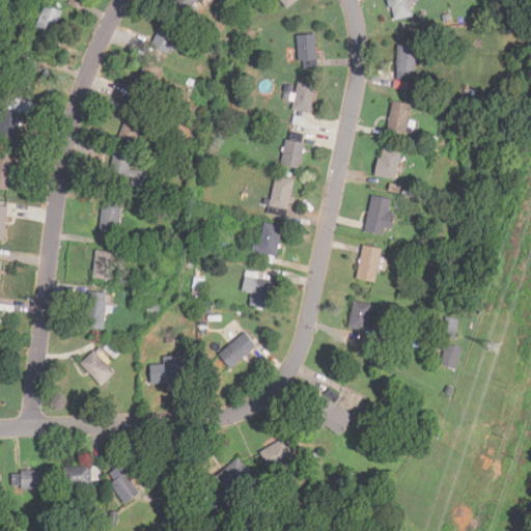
[(196,0),(175,0),(170,10),(187,19),(196,0)]
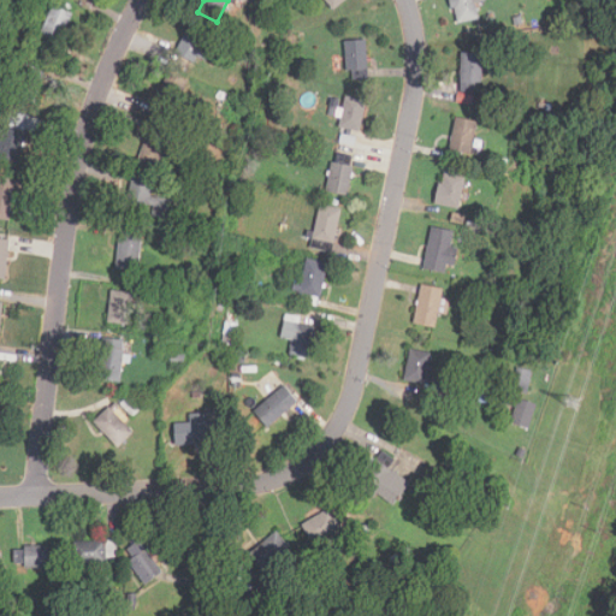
[(325,0),(332,10),(345,0),(325,0)]
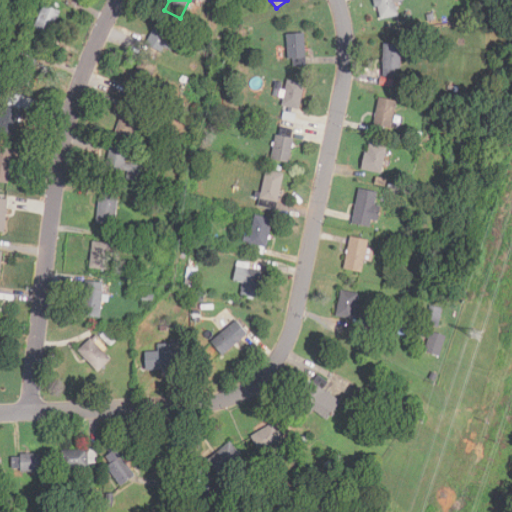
[(376,0),(380,18),(400,14),(396,0),(376,0)]
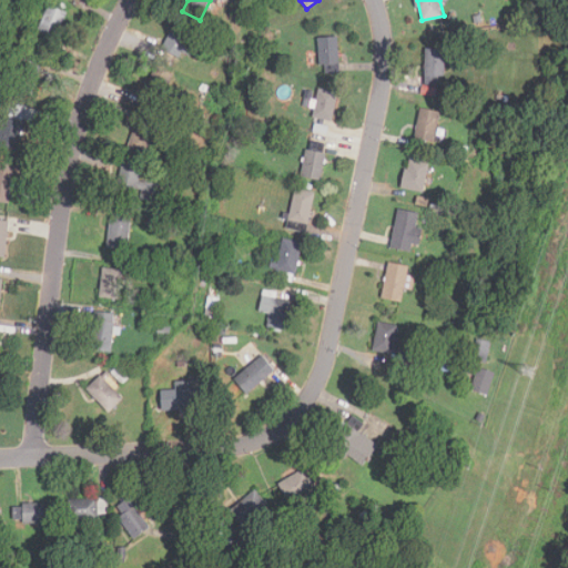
[(68,13),(50,3),(36,30),(54,40),(68,13)]
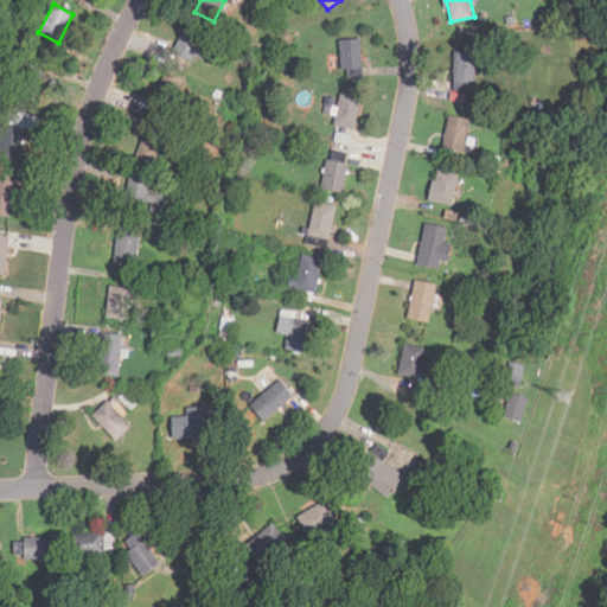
[(172,51),(191,62),(204,36),(185,26),(172,51)]
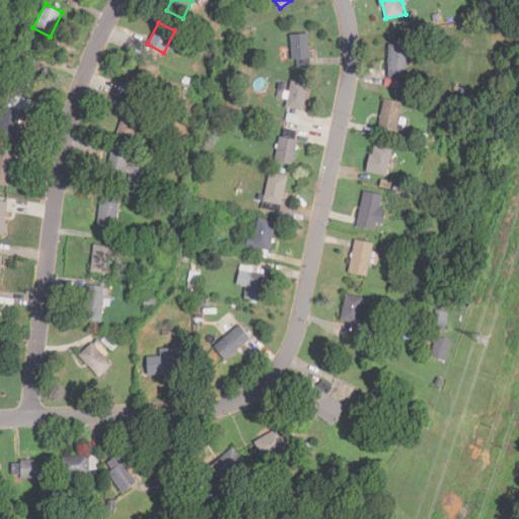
[(291,33),(291,59),(308,59),(308,33),(291,33)]
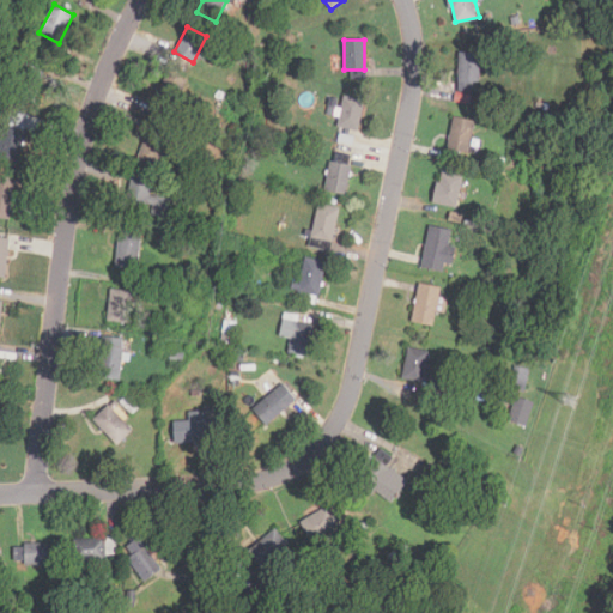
[(481,84),(481,52),(459,52),(459,84),(481,84)]
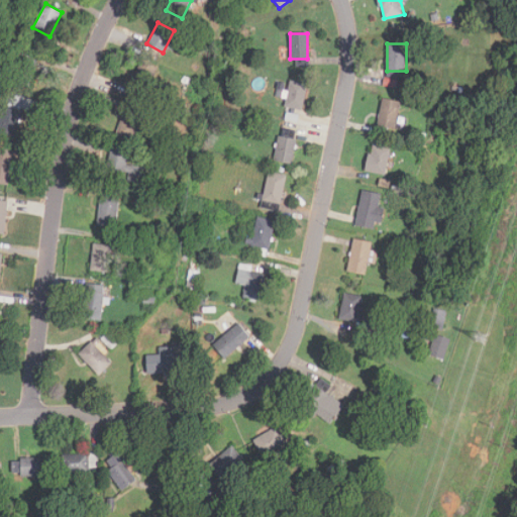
[(37,61),(19,54),(10,80),(28,86),(37,61)]
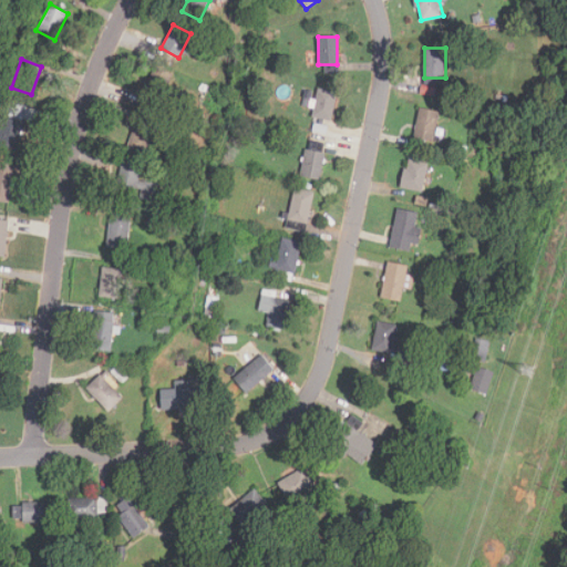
[(142,106),(160,112),(169,74),(153,70),(142,106)]
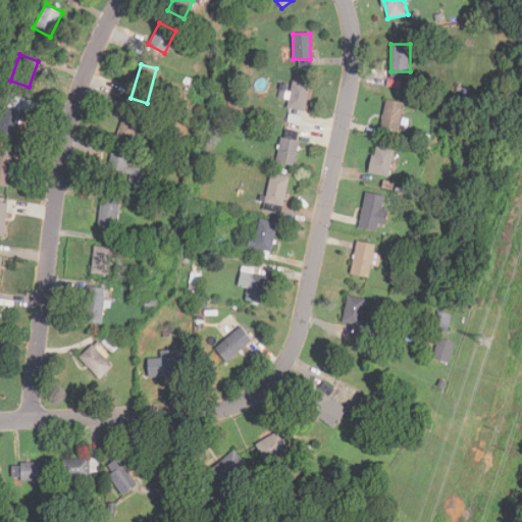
[(401,88),(402,79),(387,77),(386,87),(401,88)]
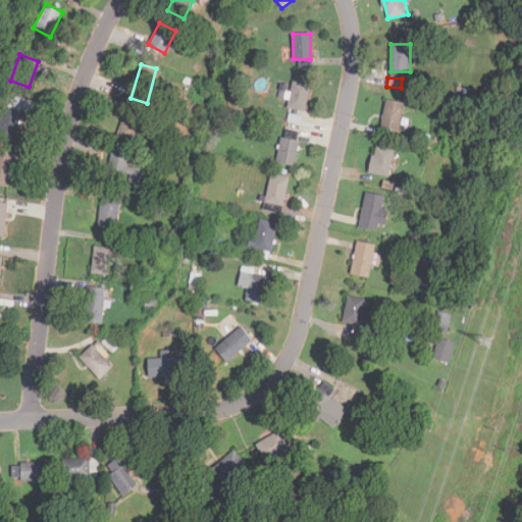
[(306,111),(310,85),(293,81),(288,108),(306,111)]
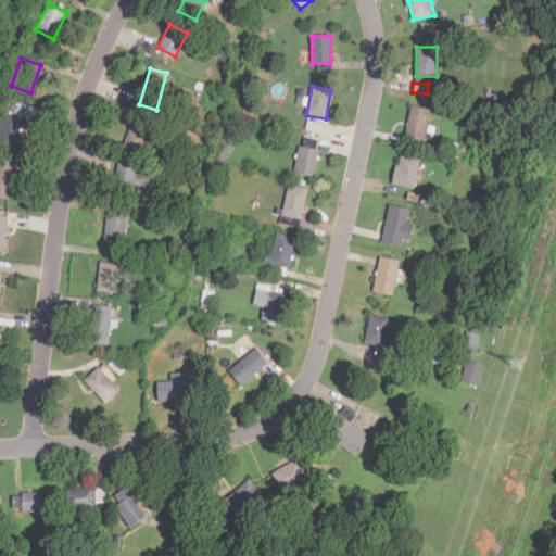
[(406,138),(426,140),(429,108),(409,105),(406,138)]
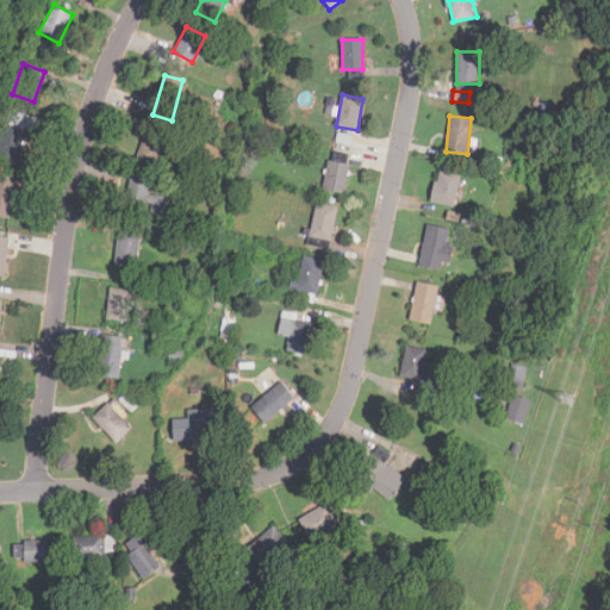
[(0,124),(24,130),(16,162),(0,157),(0,153),(2,144),(0,143),(0,124)]
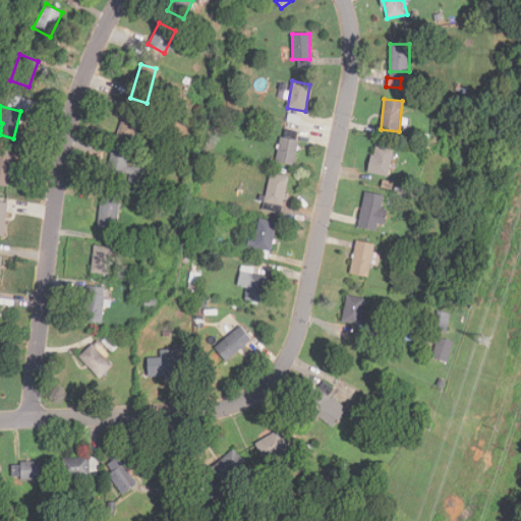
[(147,116),(125,109),(117,133),(138,140),(147,116)]
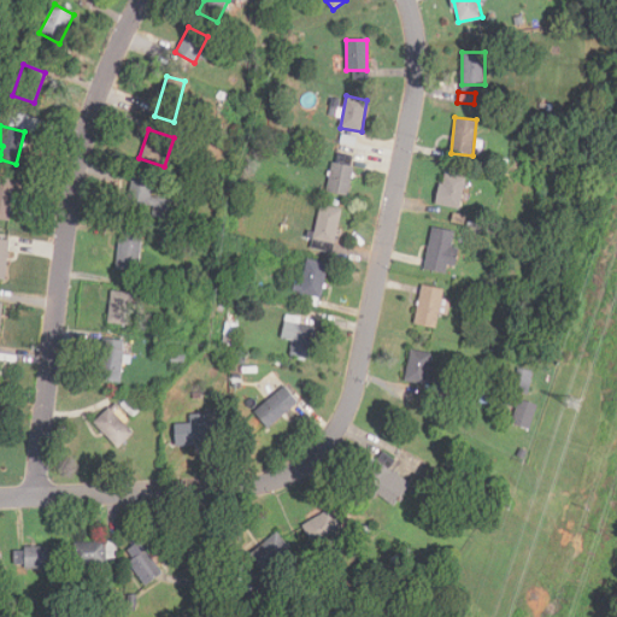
[(348,195),(353,164),(334,160),(329,192),(348,195)]
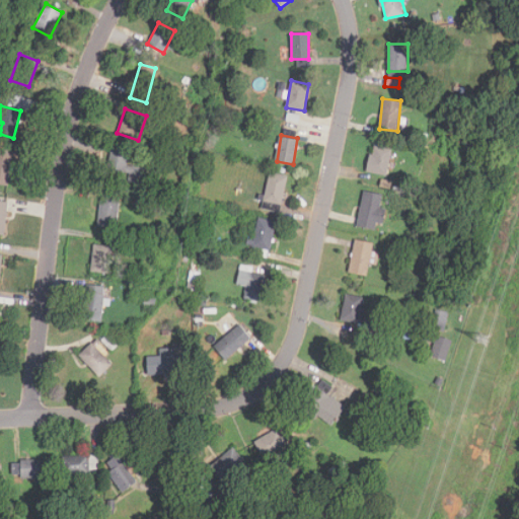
[(129,146),(109,144),(105,181),(143,186),(145,167),(127,165),(129,146)]
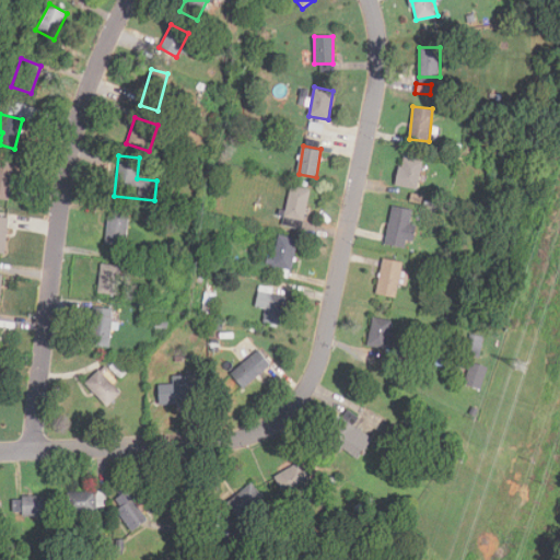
[(398,187),(418,190),(423,160),(404,156),(398,187)]
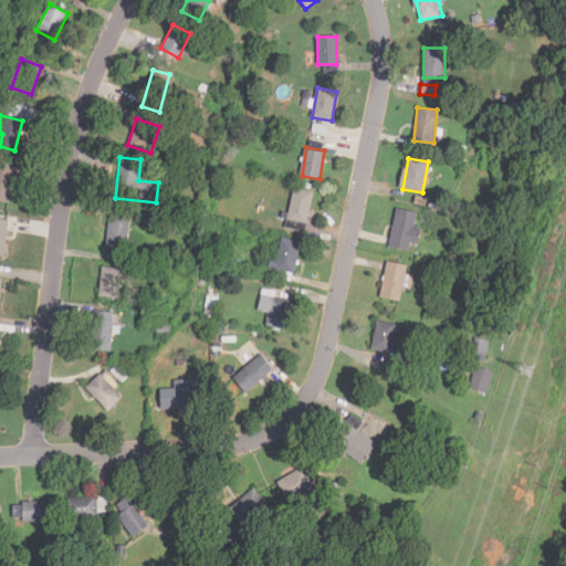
[(0,200),(9,202),(16,165),(0,163),(0,200)]
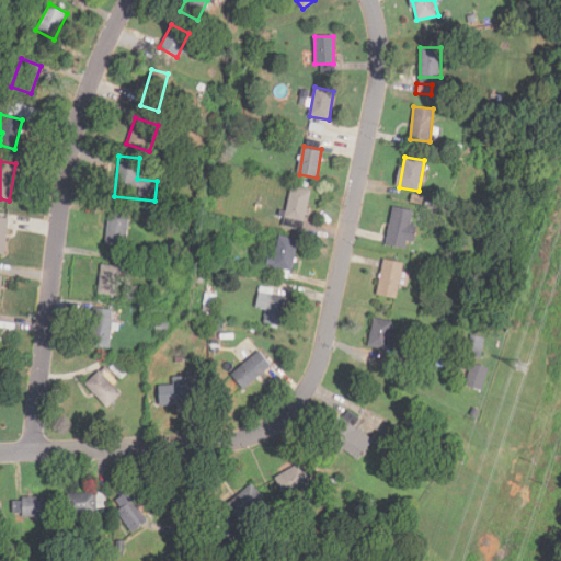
[(304,224),(311,190),(293,184),(284,219),(304,224)]
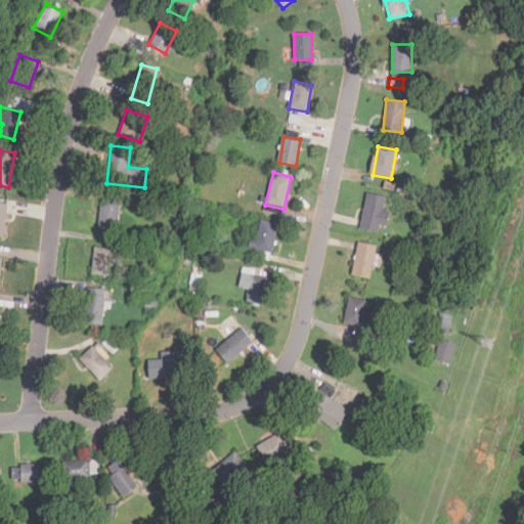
[(389,198),(368,192),(359,227),(381,232),(389,198)]
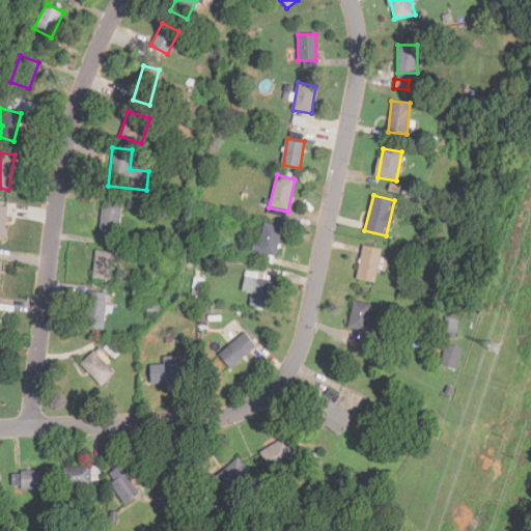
[(119,233),(122,198),(104,196),(100,231),(119,233)]
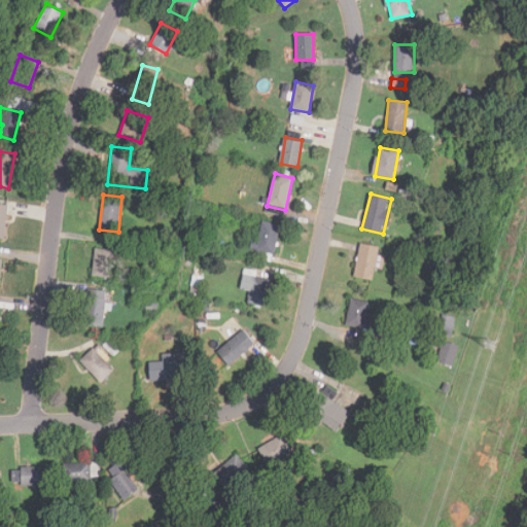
[(0,238),(6,238),(8,204),(0,203),(0,238)]
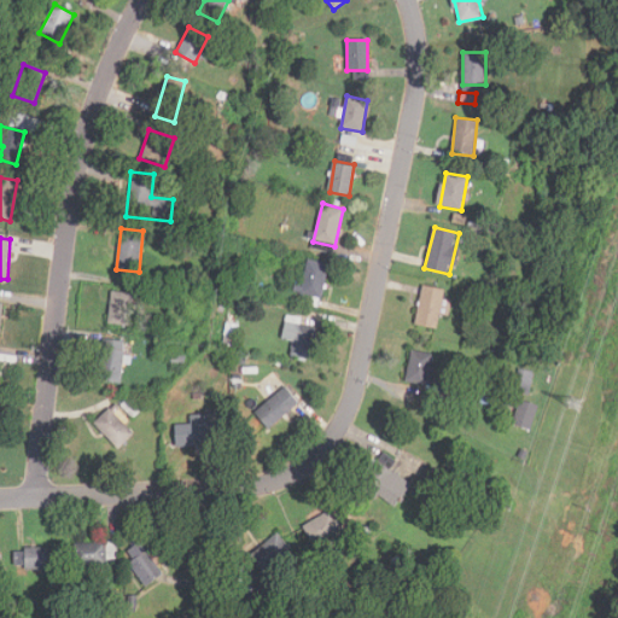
[(319,305),(328,263),(308,260),(299,301),(319,305)]
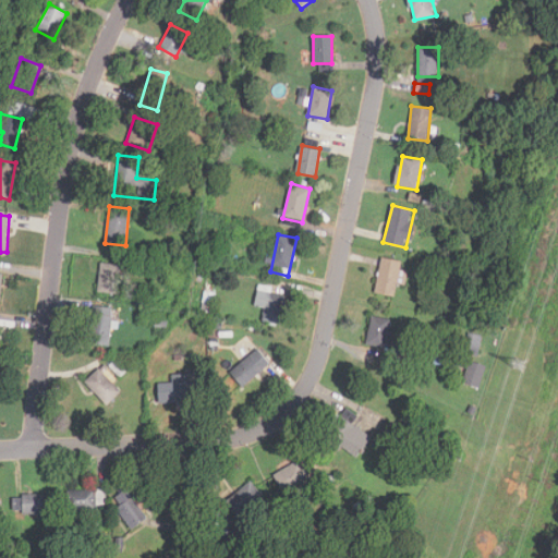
[(376,294),(396,295),(397,283),(403,284),(405,261),(379,258),(376,294)]
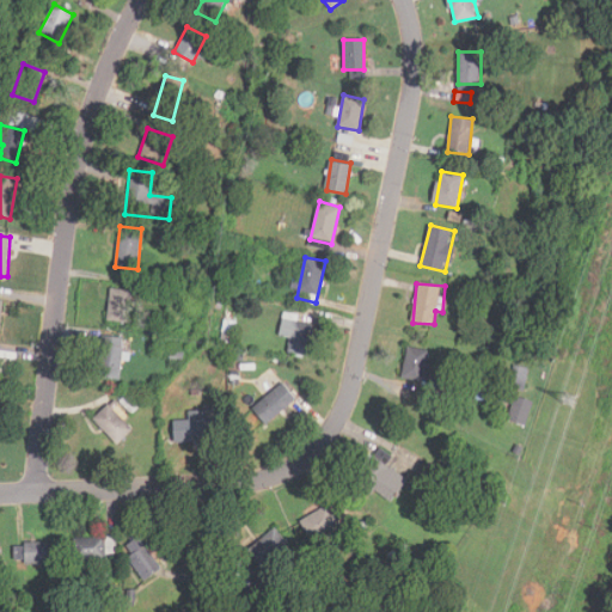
[(128,322),(132,291),(110,288),(106,319),(128,322)]
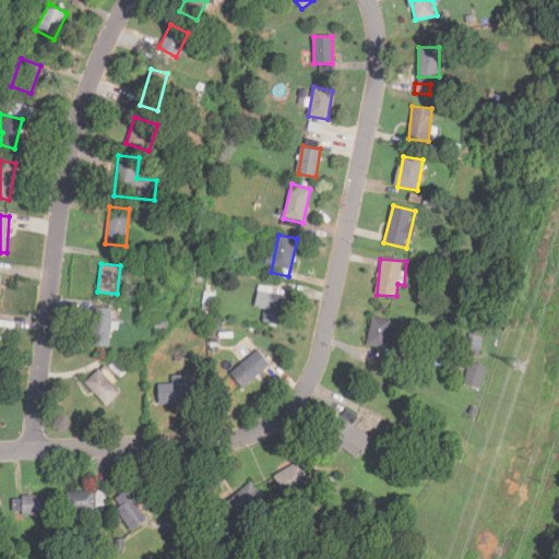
[(283,324),(288,296),(258,290),(256,307),(265,308),(263,321),(283,324)]
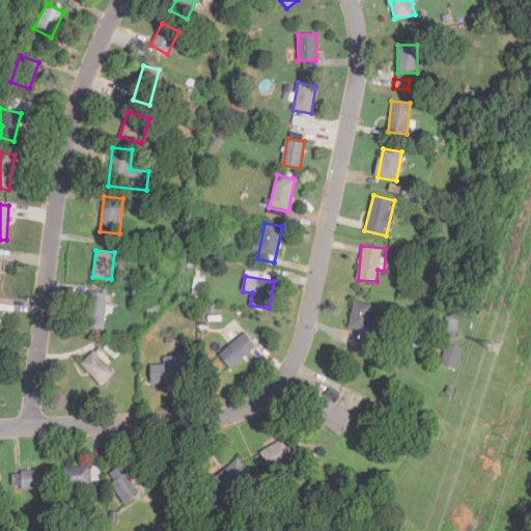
[(105,328),(107,292),(87,291),(85,327),(105,328)]
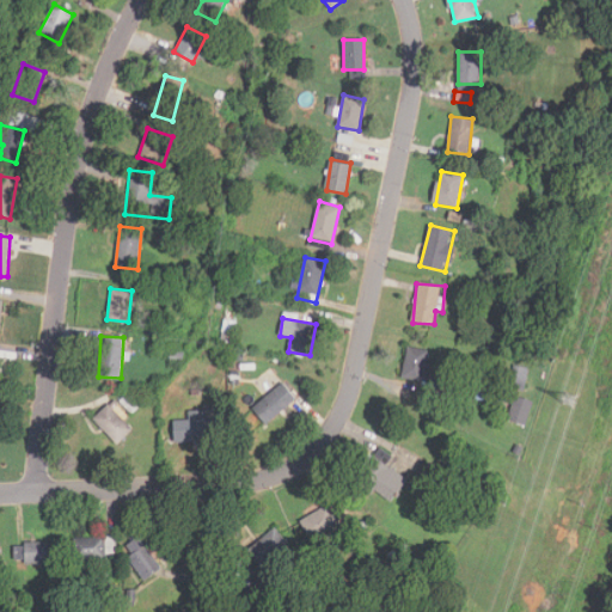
[(441,366),(427,362),(428,350),(407,347),(402,379),(438,385),(441,366)]
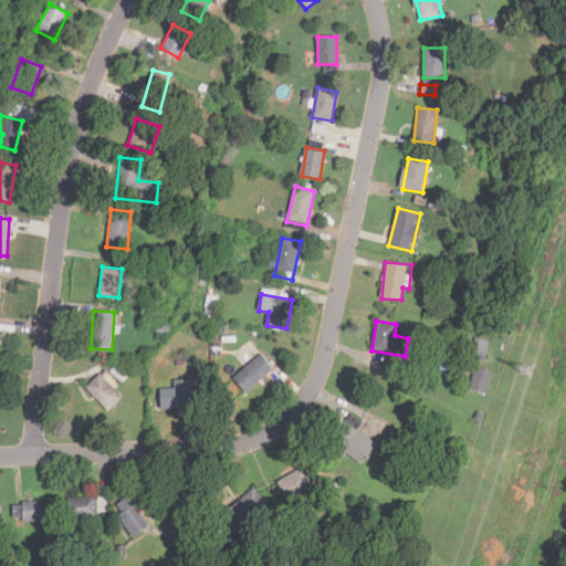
[(483,359),(485,341),(474,339),(472,358),(483,359)]
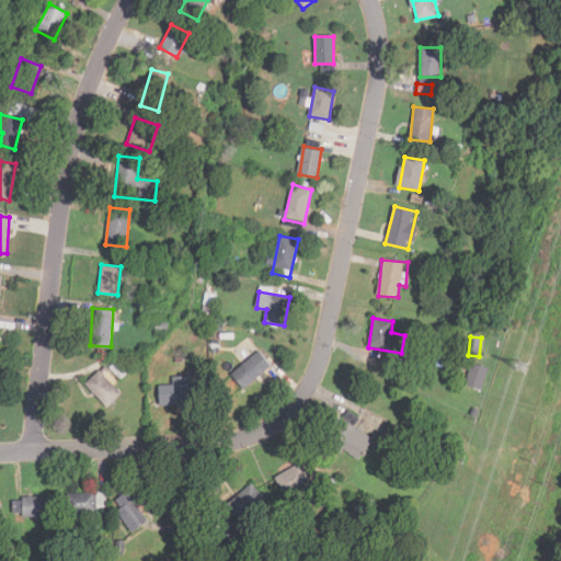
[(272,365),(259,351),(231,374),(244,389),(272,365)]
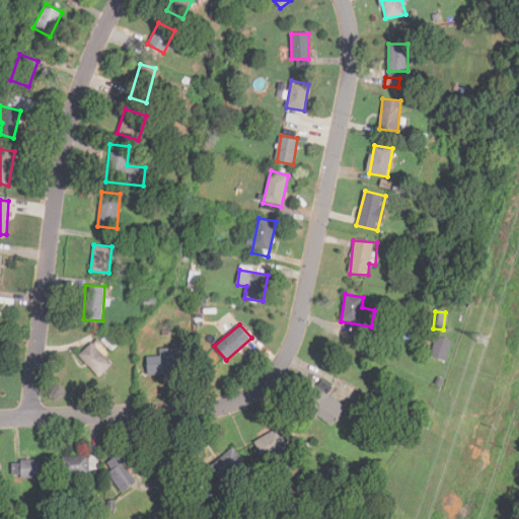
[(445,360),(452,340),(437,335),(430,355),(445,360)]
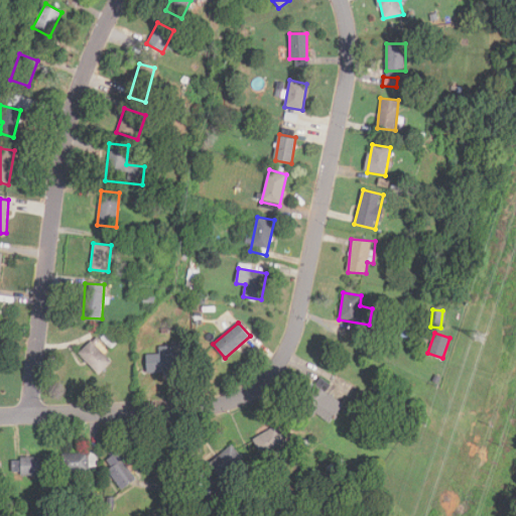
[(94,369),(109,354),(94,339),(79,354),(94,369)]
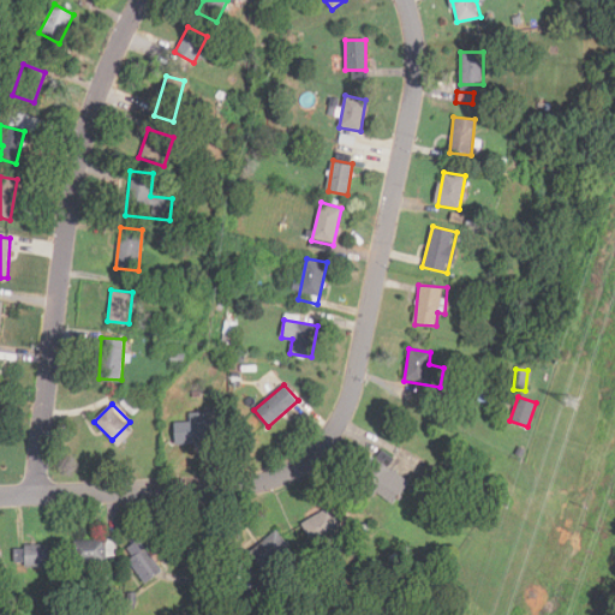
[(189,412),(189,422),(174,422),(174,443),(218,445),(219,421),(208,421),(208,412),(189,412)]
